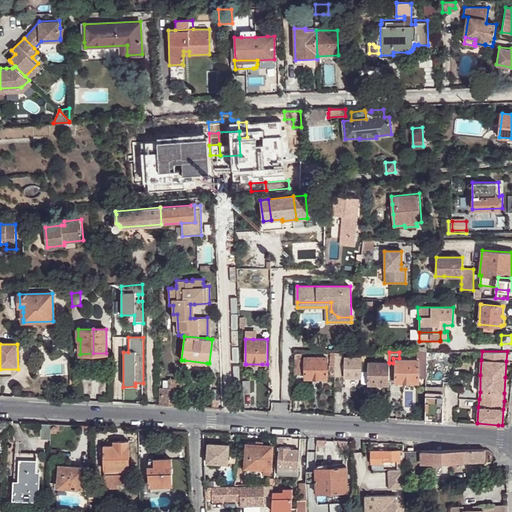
[(361,361),(361,357),(344,357),(344,378),(361,378),(361,371),(361,361)]
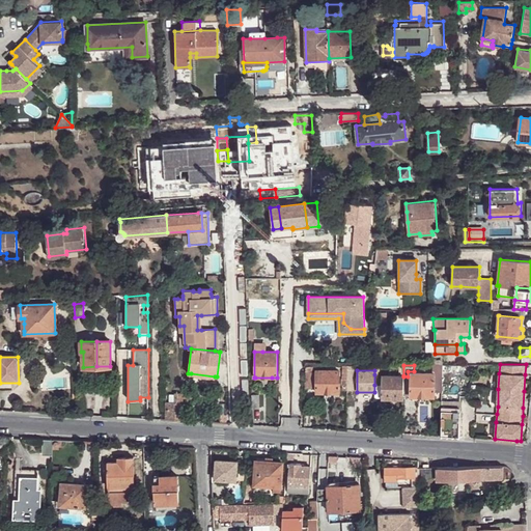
[(325,393),(332,393),(339,393),(339,371),(317,371),(317,393),(325,393)]
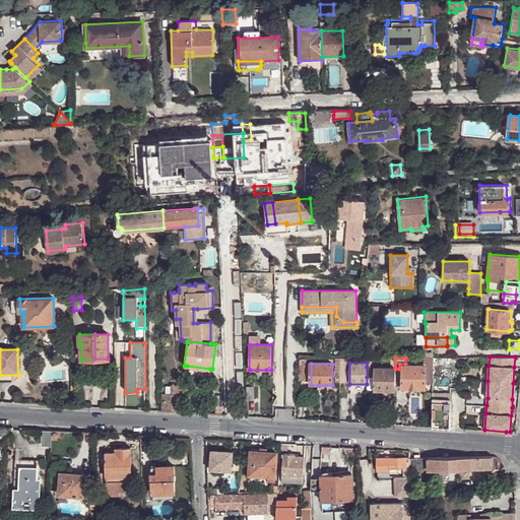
[(402,369),(402,387),(426,388),(426,382),(426,368),(426,366),(421,366),(403,366),(402,369)]
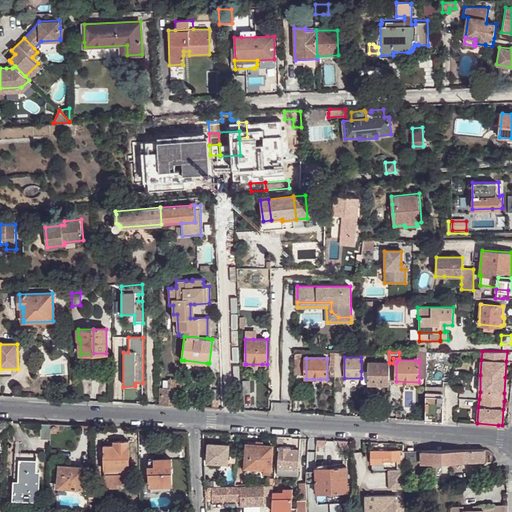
[(389,363),(389,362),(368,362),(368,371),(368,383),(368,385),(376,385),(381,385),(389,385),(389,381),(389,363)]
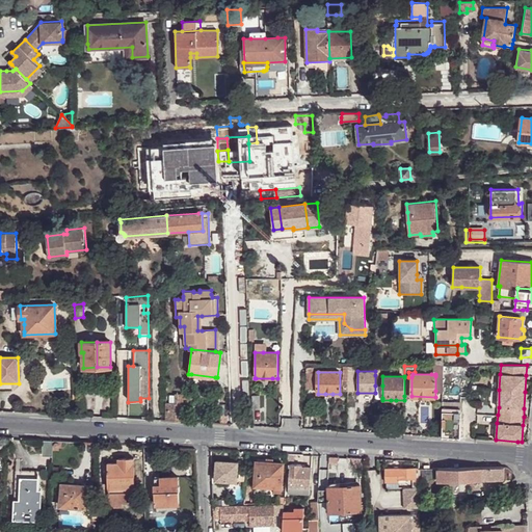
[(306,378),(306,392),(314,392),(314,378),(306,378)]
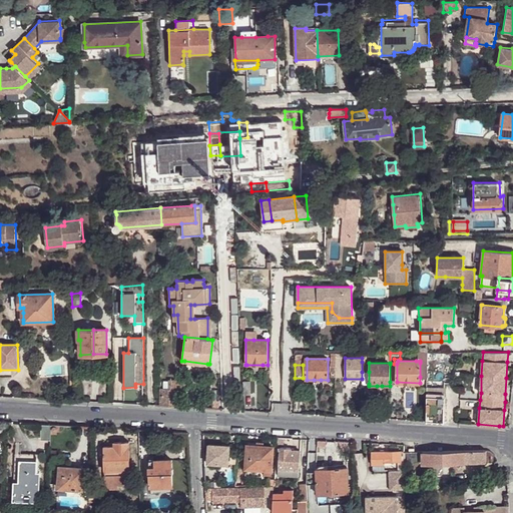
[(163,381),(163,389),(174,389),(174,390),(177,390),(181,390),(181,380),(168,380),(168,381),(163,381)]
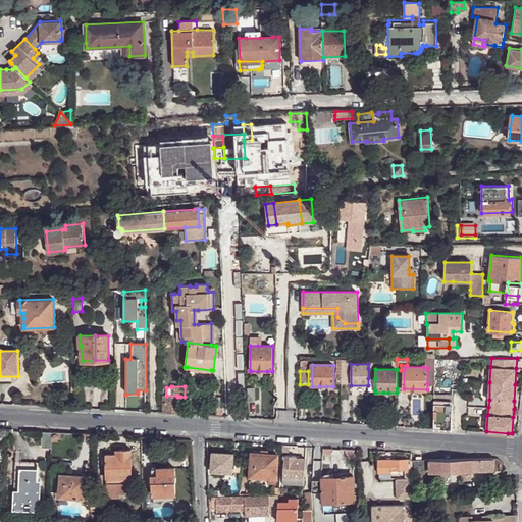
[(162,413),(177,414),(177,397),(177,396),(166,396),(162,396),(162,413)]
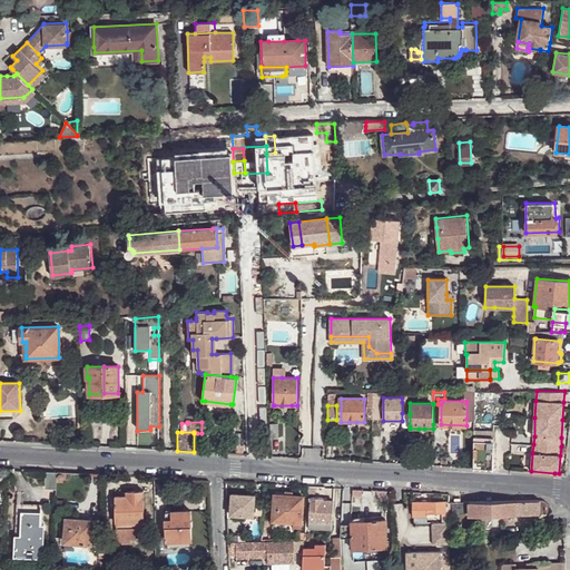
[(488,433),(474,432),(474,441),(493,441),(494,433),(488,433)]
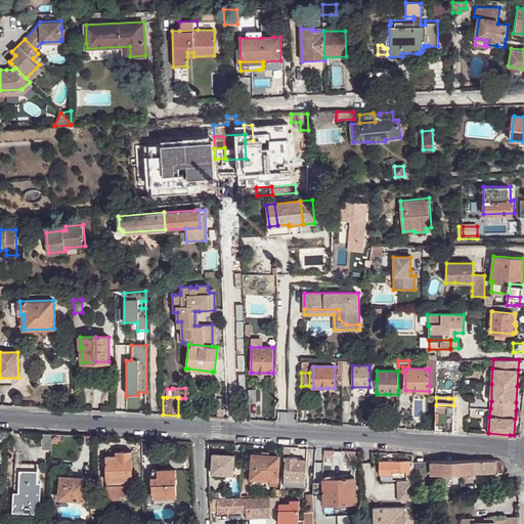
[(453,405),(436,405),(435,430),(453,431),(453,408),(453,405)]
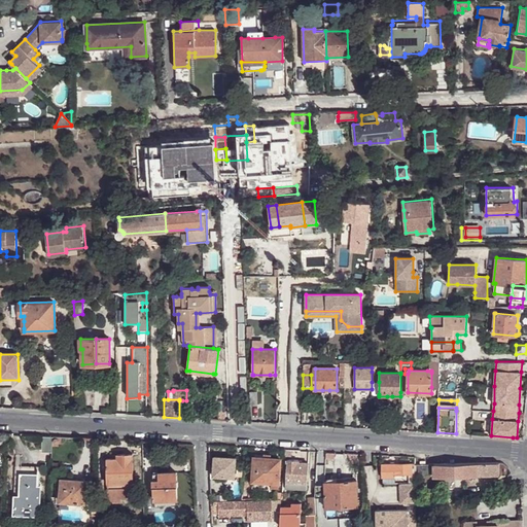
[(53,445),(53,436),(43,435),(42,450),(53,451),(53,445)]
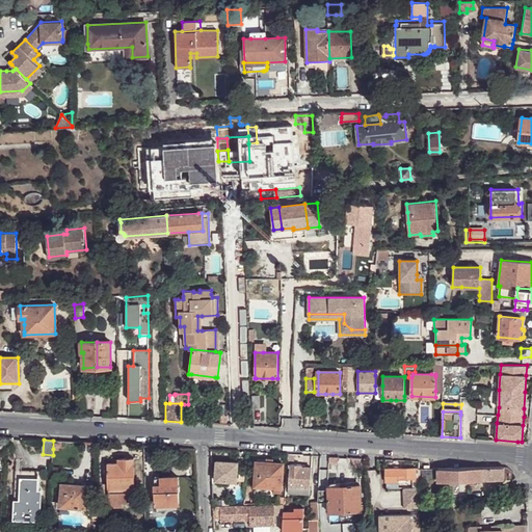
[(62,441),(53,440),(53,441),(53,449),(59,449),(59,447),(61,447),(62,441)]
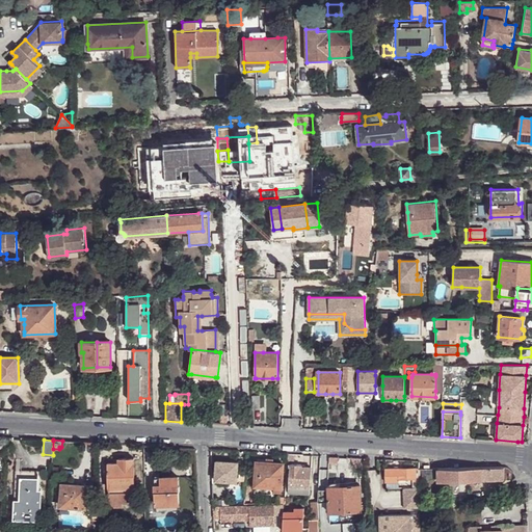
[(275,486),(282,486),(283,463),(273,462),(273,458),(267,457),(266,461),(258,461),(256,484),(266,485),(275,486)]
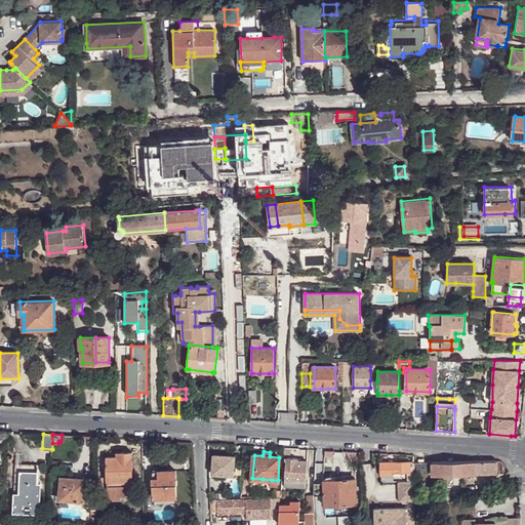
[(117,452),(117,453),(117,456),(107,456),(108,500),(121,500),(121,497),(132,496),(132,481),(132,452),(117,452)]
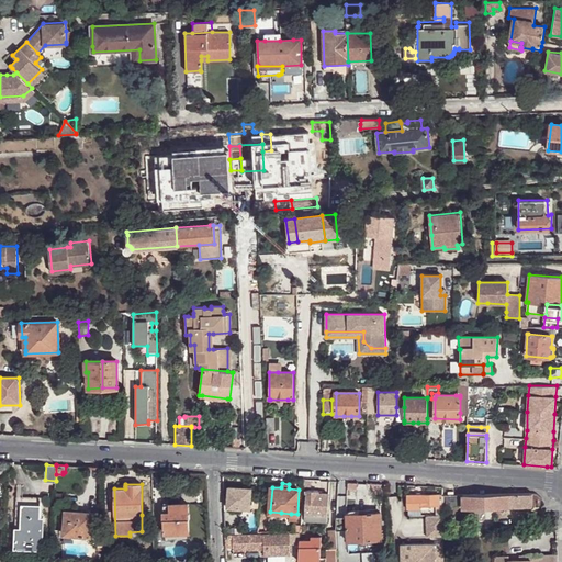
[(381,496),(382,486),(361,485),(361,495),(381,496)]
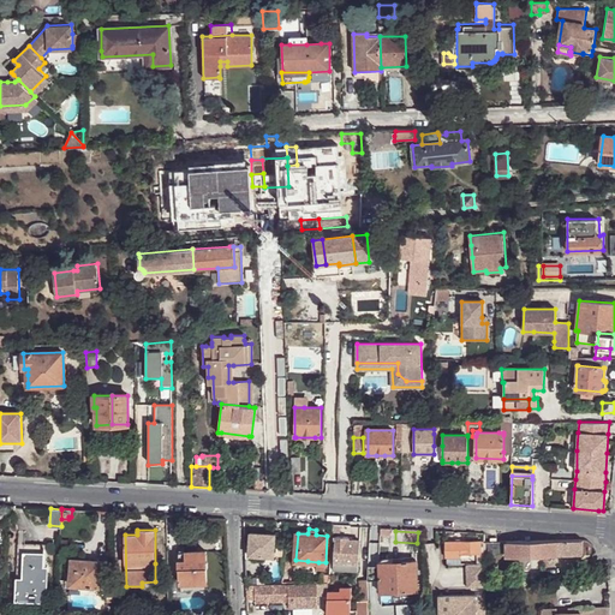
[(276,533),(251,532),(249,554),(274,556),(276,533)]
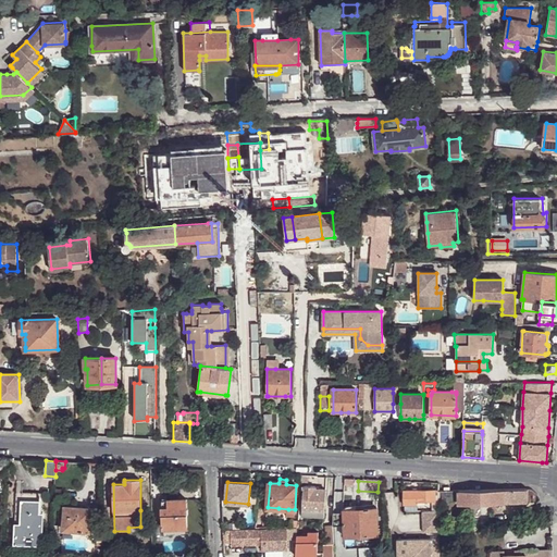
[(316,489),(316,486),(304,485),(302,508),(304,508),(325,510),(326,490),(316,489)]
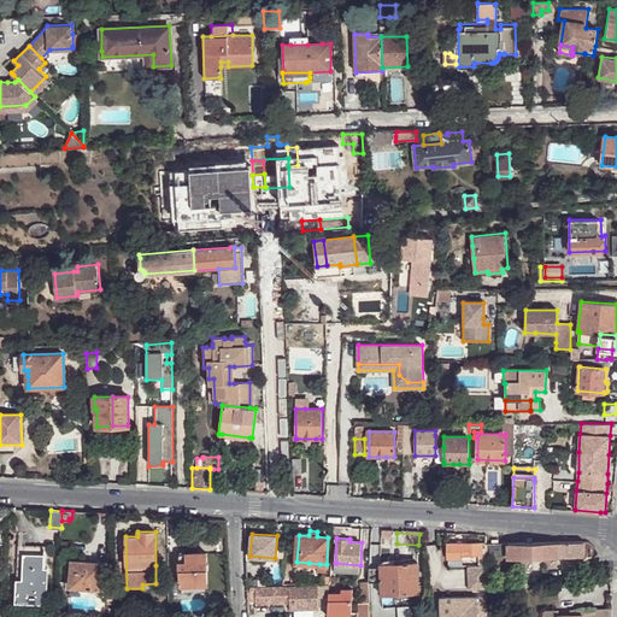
[(509,542),(509,553),(509,557),(559,557),(559,541),(539,542),(509,542)]
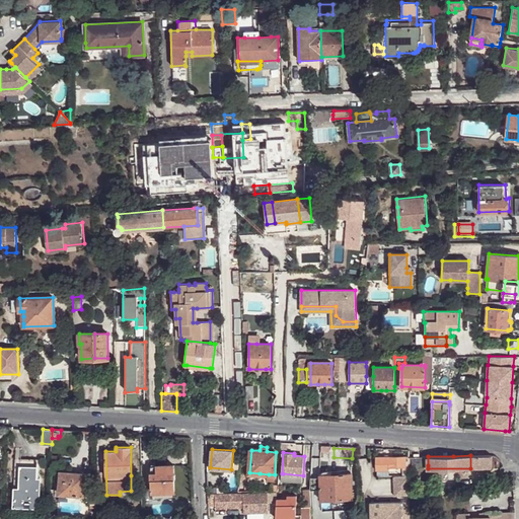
[(472,455),(470,455),(470,468),(493,468),(493,467),(493,455),(485,455),(472,455)]
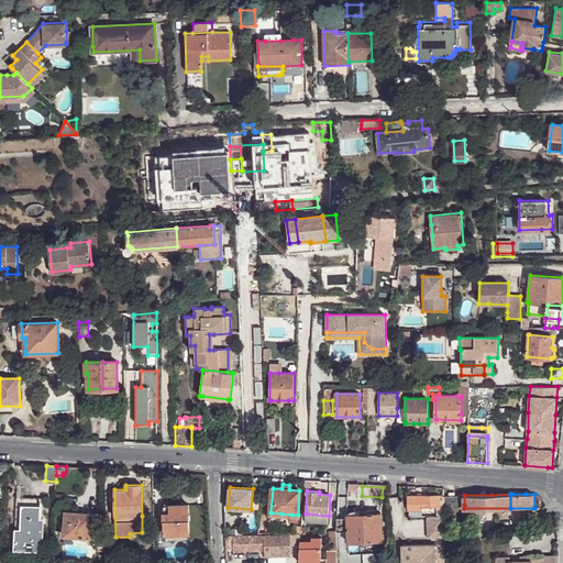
[(536,494),(534,494),(534,507),(547,506),(547,504),(545,503),(545,501),(545,500),(544,500),(544,499),(544,498),(543,498),(543,497),(542,497),(541,496),(540,496),(540,495),(539,495),(538,495),(538,494),(537,494),(536,494)]
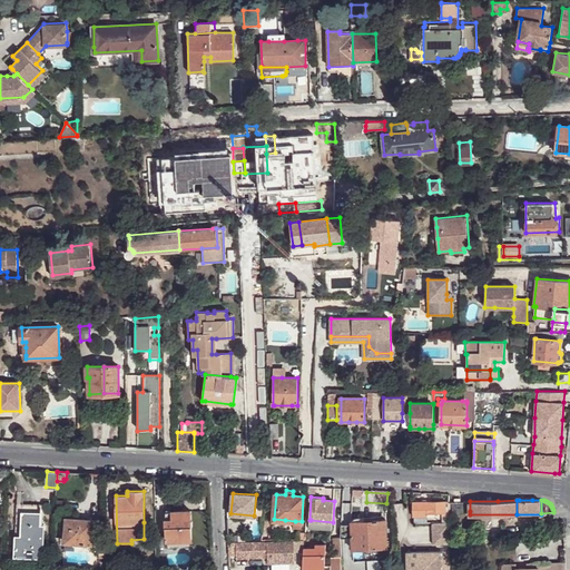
[(450,501),(415,502),(414,516),(425,516),(425,513),(451,512),(450,501)]
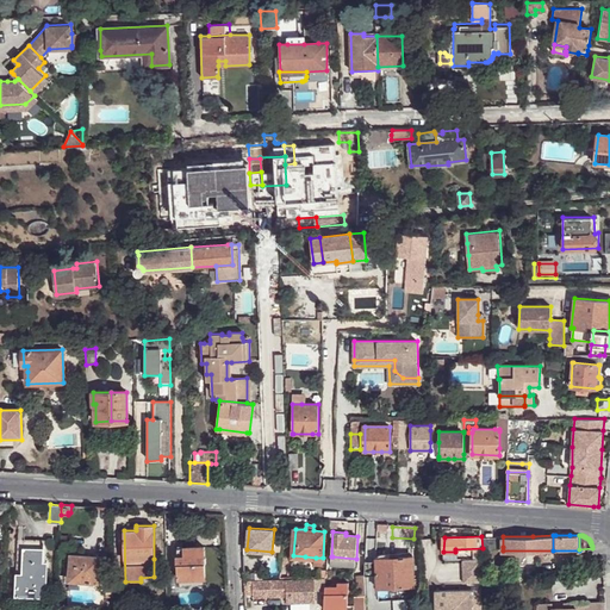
[(485,536),(485,547),(503,547),(503,536),(485,536)]
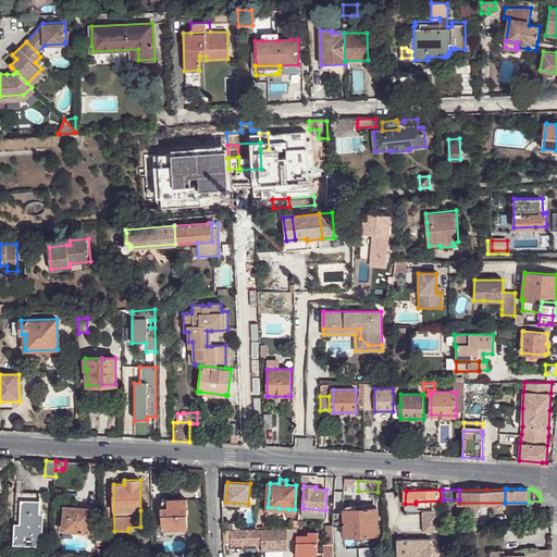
[(163,515),(163,528),(187,527),(187,498),(170,499),(170,512),(163,515)]
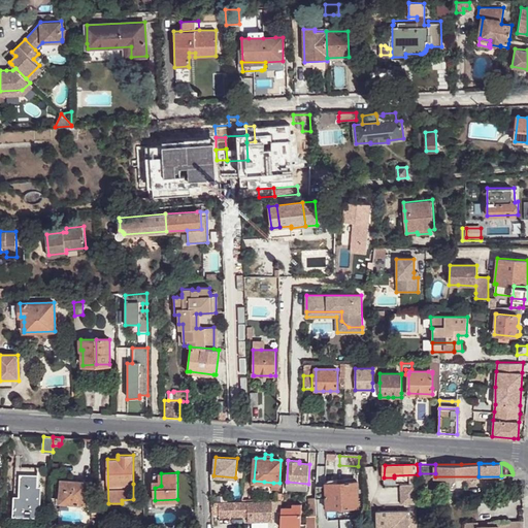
[(354,472),(354,477),(333,479),(334,479),(335,480),(336,480),(337,480),(337,481),(338,481),(339,482),(358,481),(358,472),(354,472)]
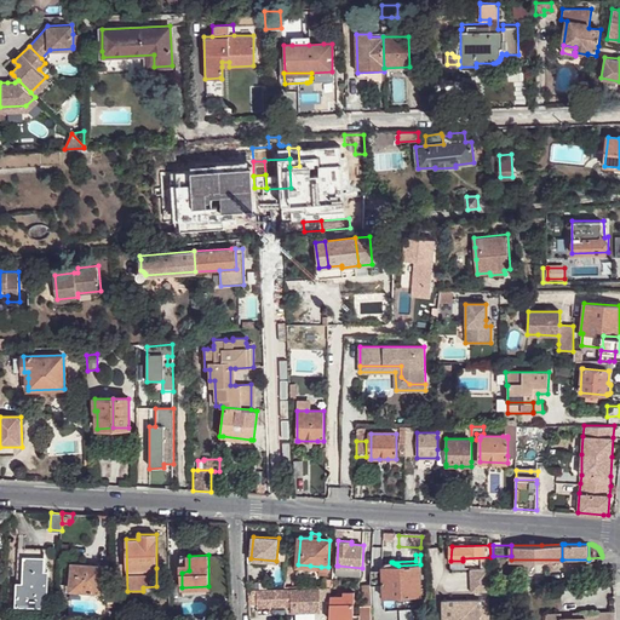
[(46,557),(26,557),(24,584),(17,584),(17,606),(44,607),(45,596),(47,596),(49,569),(45,570),(46,557)]
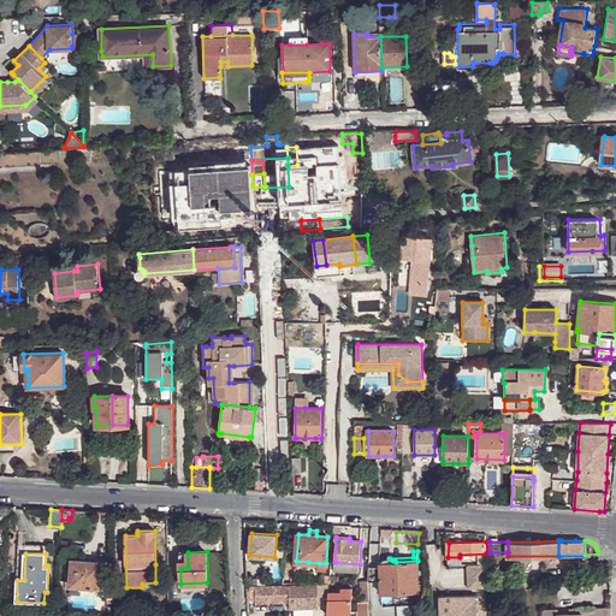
[(381,563),(380,563),(381,593),(420,591),(418,561),(396,562),(395,561),(394,561),(394,560),(392,560),(391,560),(390,558),(389,558),(388,558),(386,558),(385,560),(384,560),(384,561),(383,561),(381,561),(381,562),(381,563)]
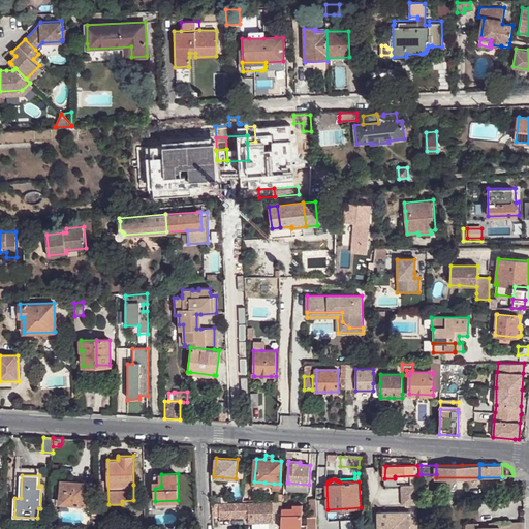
[(87,483),(70,481),(68,481),(67,489),(61,488),(60,503),(86,505),(87,483)]
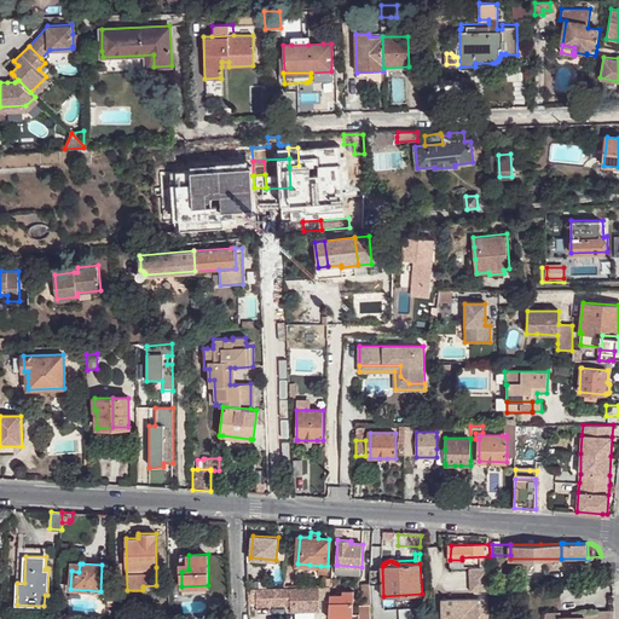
[(360,576),(362,567),(337,565),(336,573),(360,576)]
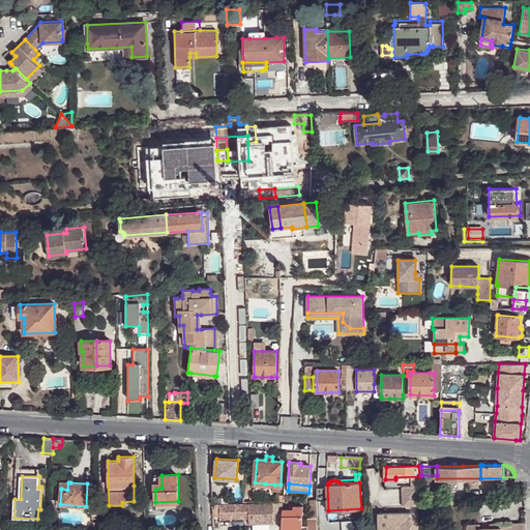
[(419,487),(402,486),(404,506),(419,506),(419,487)]
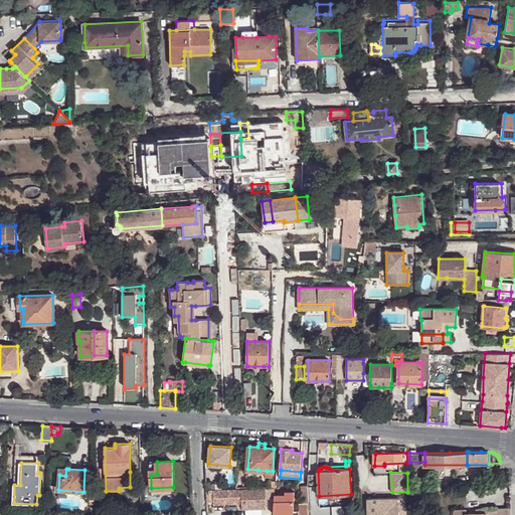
[(236,489),(213,489),(214,504),(242,503),(242,509),(267,508),(266,487),(258,488),(253,488),(248,488),(236,489)]
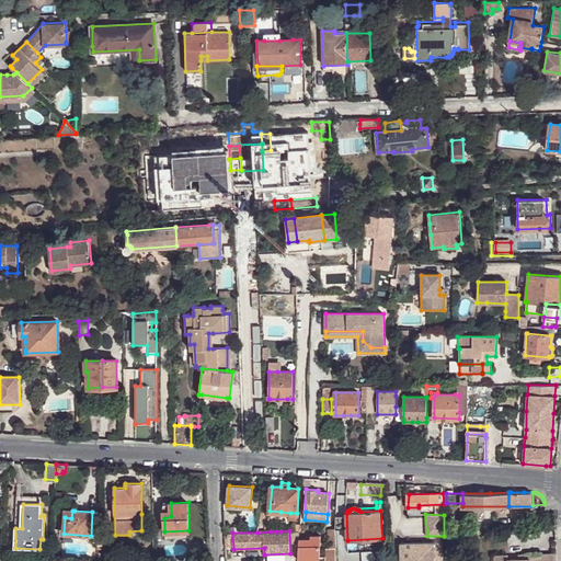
[(305,545),(299,545),(298,557),(321,556),(321,541),(310,541),(311,544),(305,545)]
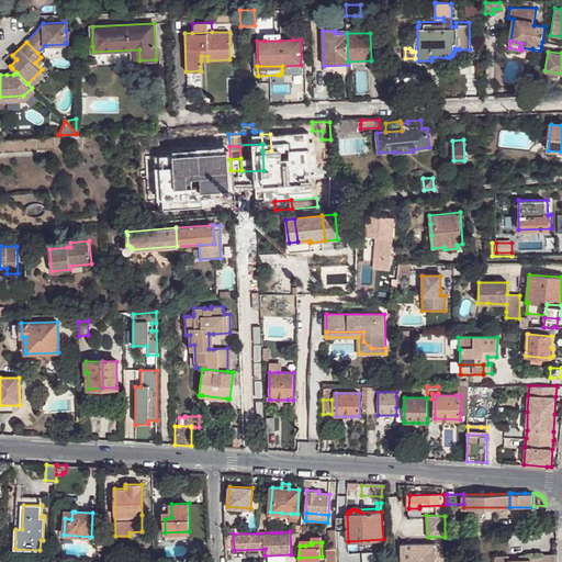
[(444,561),(445,543),(402,542),(402,561),(444,561)]
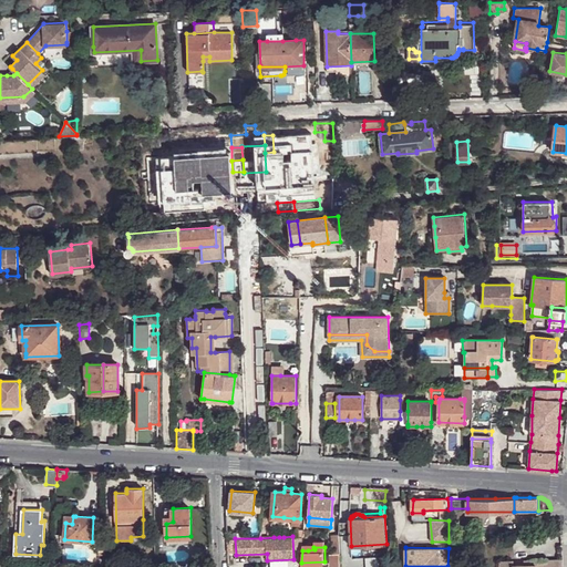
[(330,566),(340,566),(340,560),(340,554),(333,554),(330,554),(330,566)]
